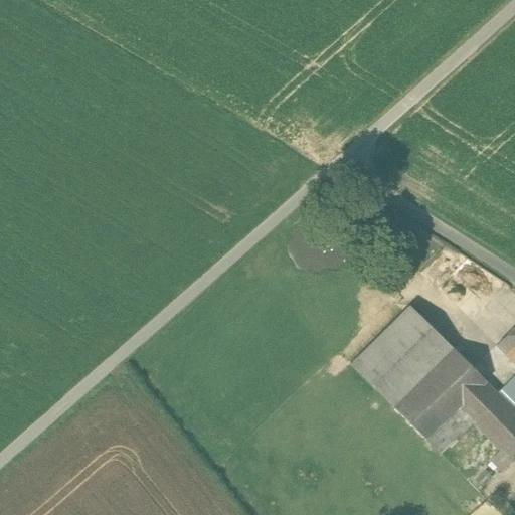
[(409,306),(350,364),(393,407),(454,349),(409,306)]
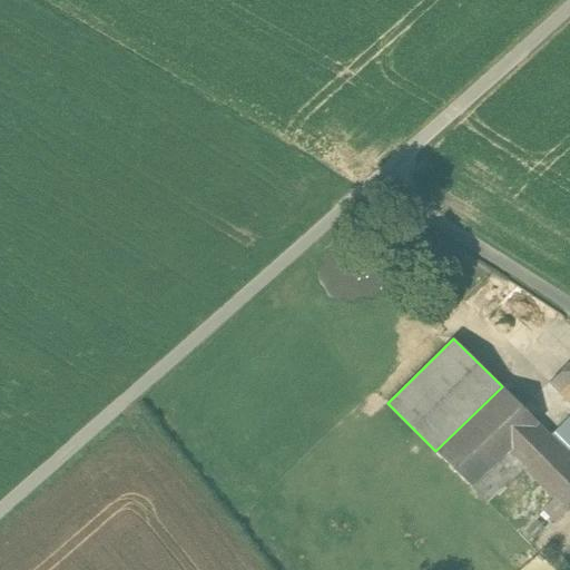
[(569,360),(549,382),(569,402),(569,360)]
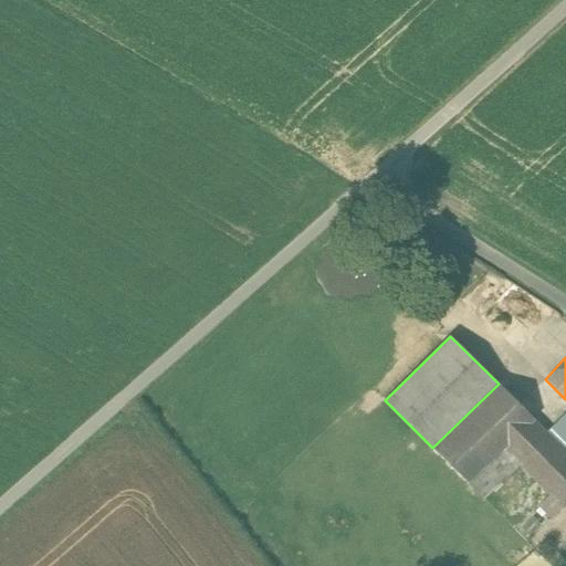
[(499,384),(432,448),(468,483),(533,419),(534,419),(499,384)]
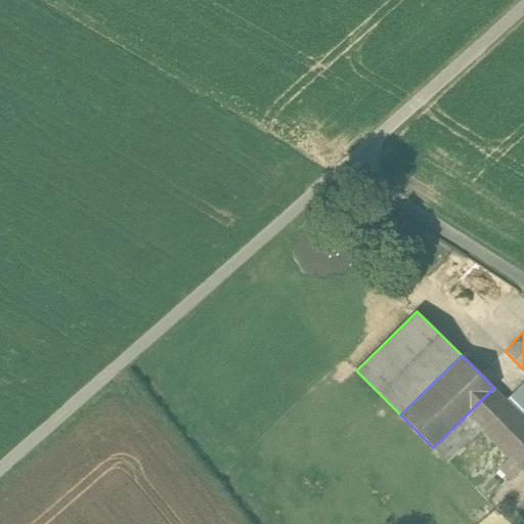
[(523,382),(509,397),(523,411),(523,382)]
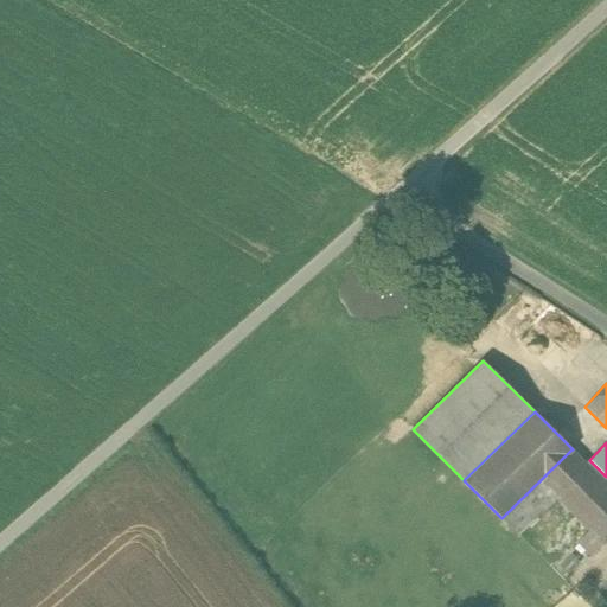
[(606,483),(572,449),(502,518),(518,535),(556,497),(588,530),(577,542),(590,556),(606,540),(606,483)]
